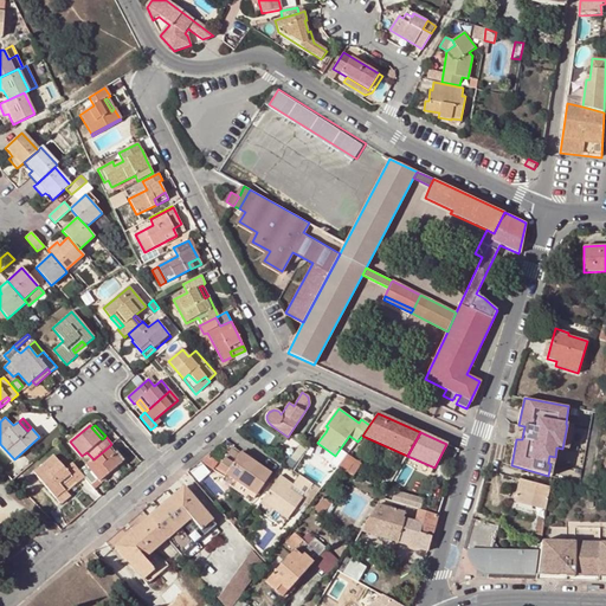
[(108,447),(94,459),(79,471),(84,477),(92,488),(122,463),(115,455),(114,455),(108,447)]
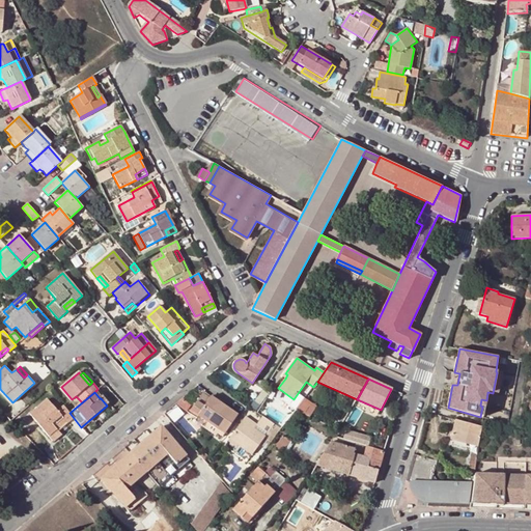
[(238,415),(211,397),(210,398),(202,394),(190,411),(197,416),(205,422),(224,435),(238,415)]
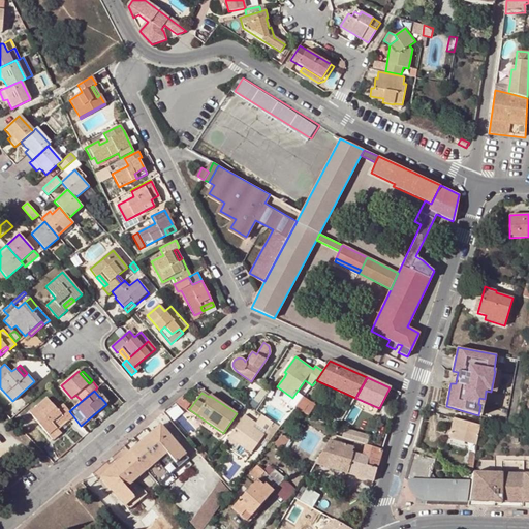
[(304,397),(294,408),(309,415),(313,405),(307,403),(309,401),(304,397)]
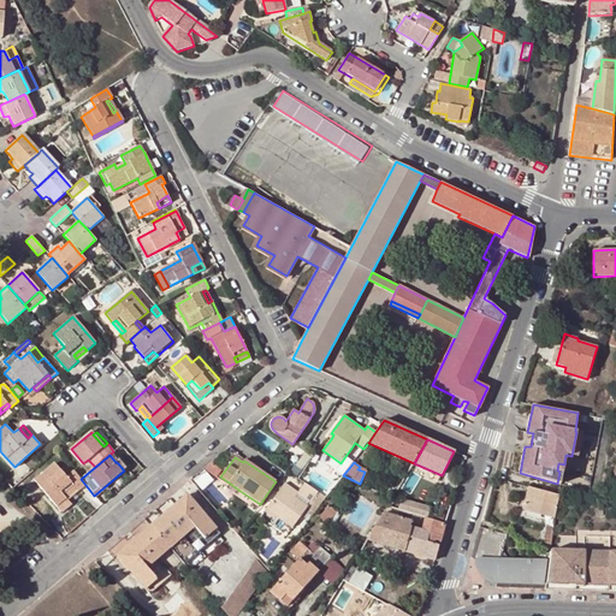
[(57,507),(66,498),(64,496),(73,486),(78,491),(86,485),(81,479),(73,471),(66,477),(54,463),(34,480),(57,507)]
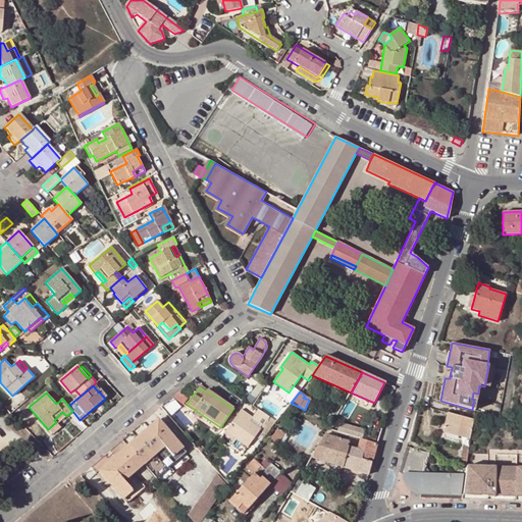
[(179,393),(173,399),(183,405),(187,399),(179,393)]
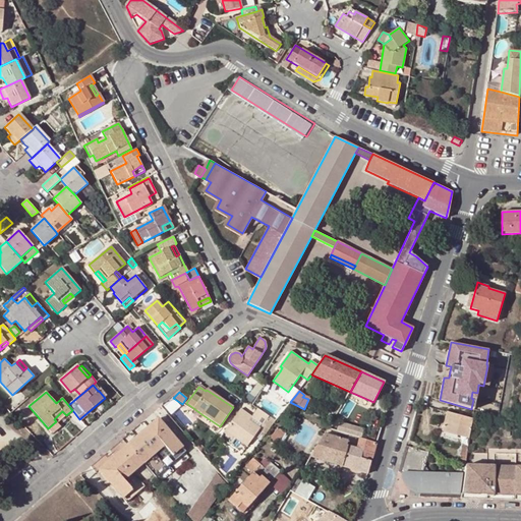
[(296,408),(290,405),(283,415),(289,419),(296,408)]
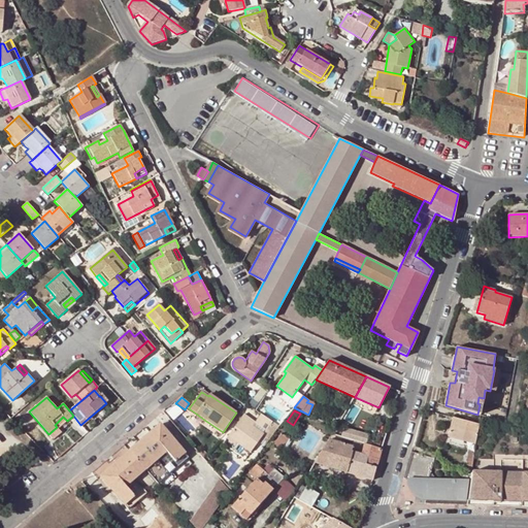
[(204,420),(196,414),(193,419),(201,424),(204,420)]
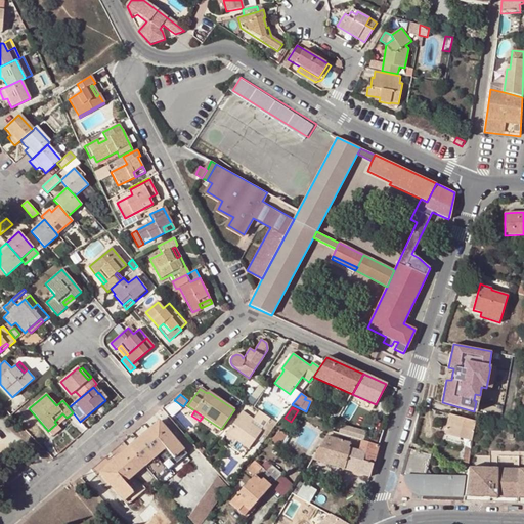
[(243,411),(238,416),(250,424),(253,421),(254,420),(243,411)]
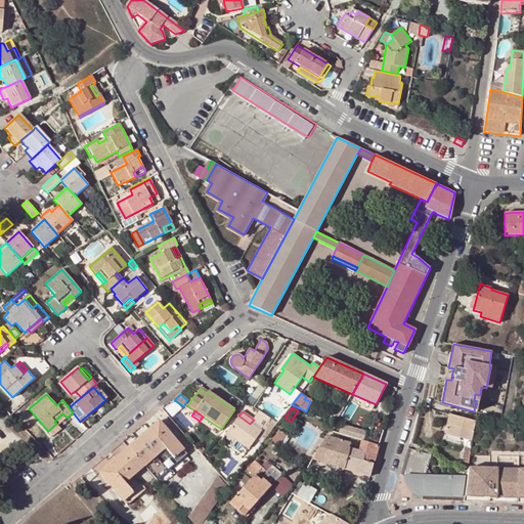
[(267,437),(277,424),(259,411),(254,420),(253,421),(266,430),(263,435),(267,437)]
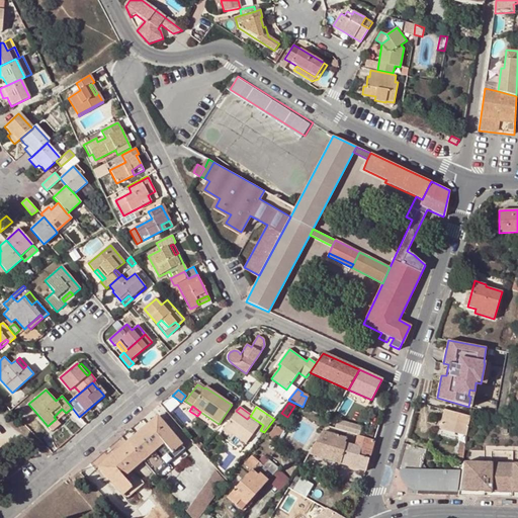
[(444,409),(439,427),(466,435),(469,416),(444,409)]
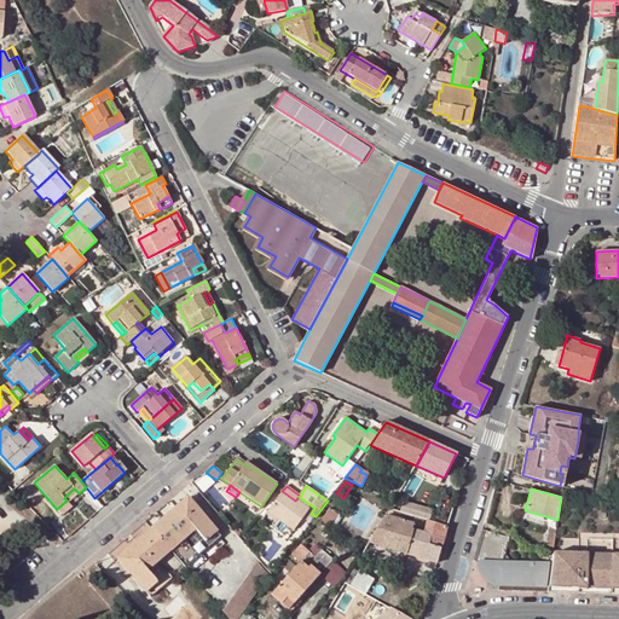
[(308,510),(295,501),(282,491),(267,513),(293,532),(308,510)]
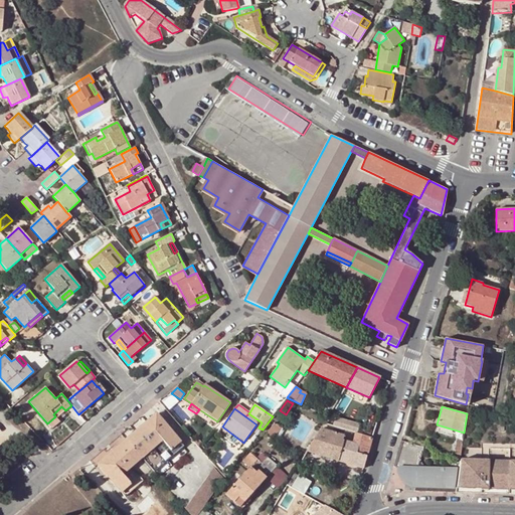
[(166,462),(184,446),(156,413),(126,440),(142,459),(156,447),(166,458),(164,460),(166,462)]
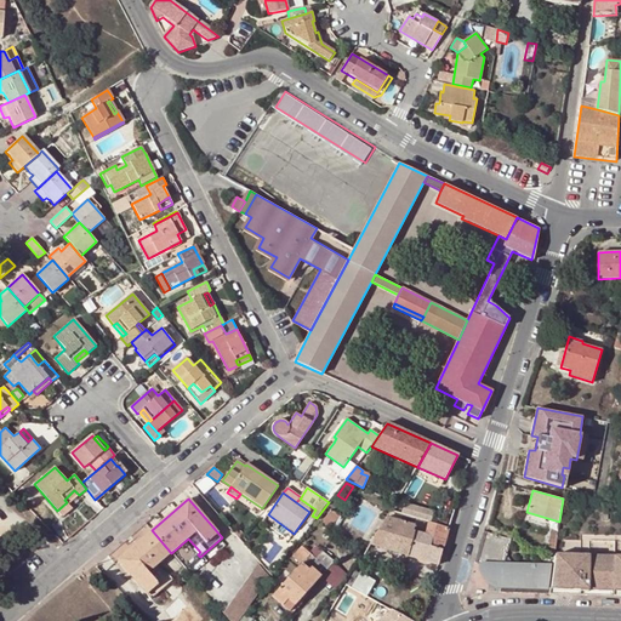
[(72,508),(67,502),(57,511),(62,517),(72,508)]
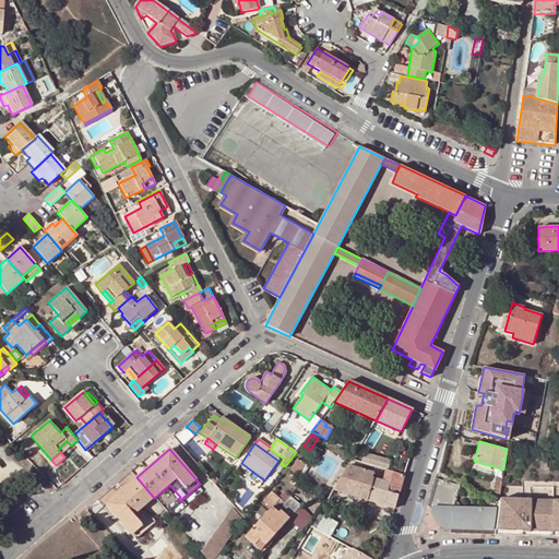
[(364,452),(361,462),(372,465),(376,456),(364,452)]
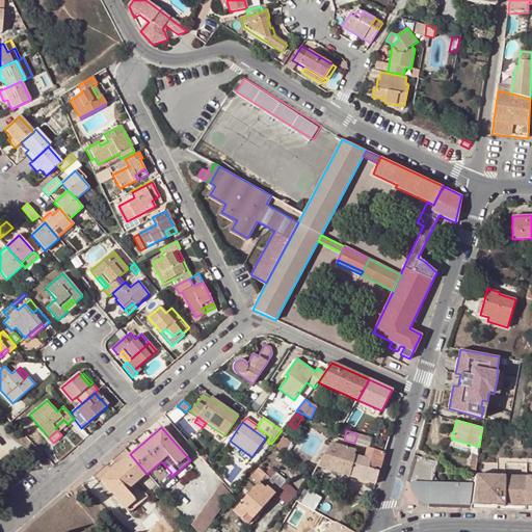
[(357,434),(354,443),(357,444),(368,447),(369,448),(371,439),(357,434)]
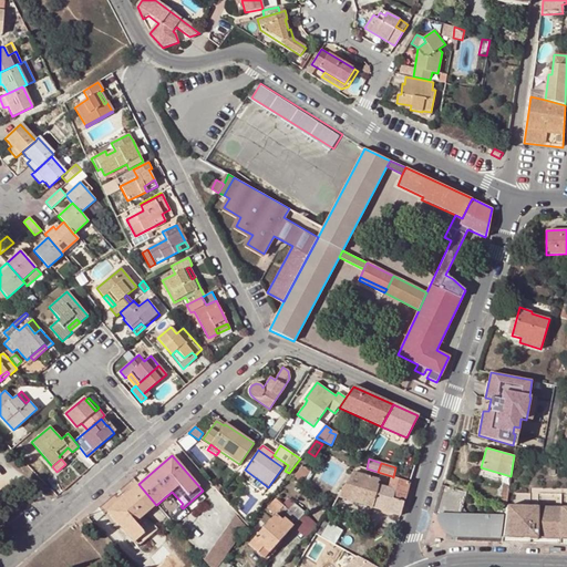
[(294,480),(301,484),(310,470),(302,465),(294,480)]
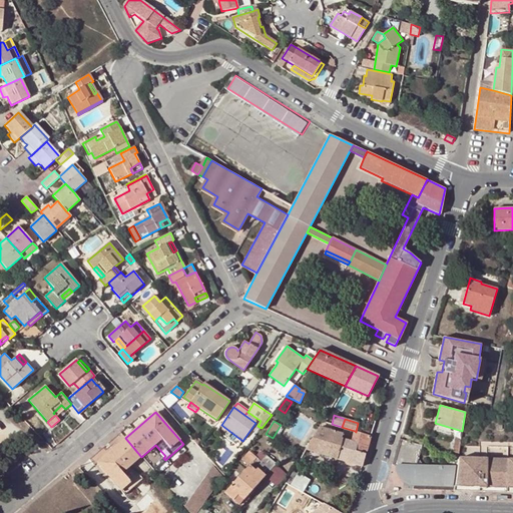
[(342,438),(343,434),(319,427),(306,449),(338,459),(343,438),(342,438)]
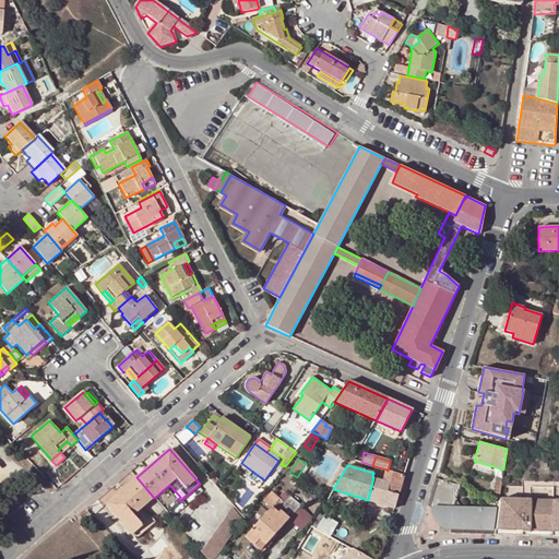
[(387,470),(383,480),(390,483),(387,491),(397,495),(404,475),(388,471),(387,470)]
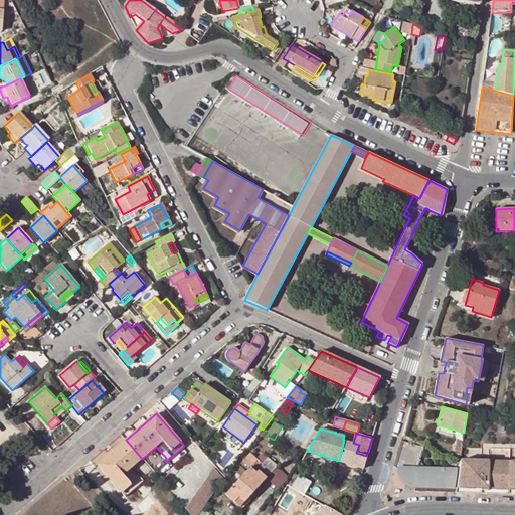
[(458,439),(455,454),(458,454),(461,455),(464,440),(458,439)]
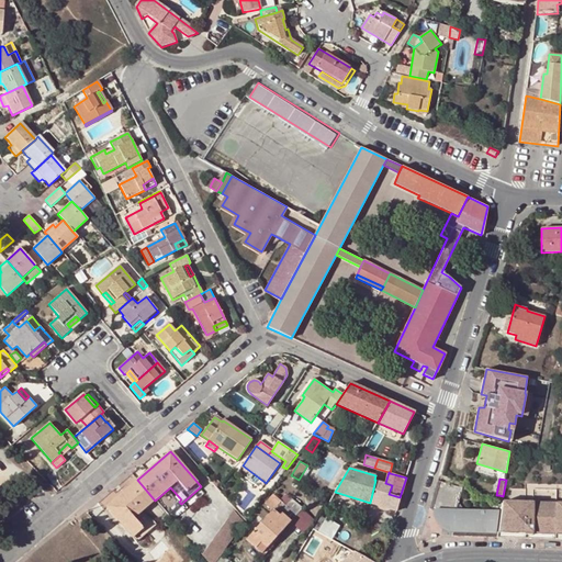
[(152,524),(142,512),(155,501),(137,480),(105,506),(136,542),(156,525),(154,521),(152,524)]
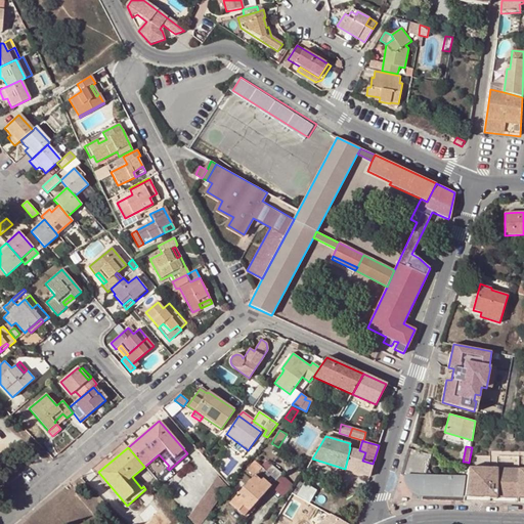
[(362,461),(365,452),(359,450),(350,447),(345,469),(369,477),(373,464),(362,461)]
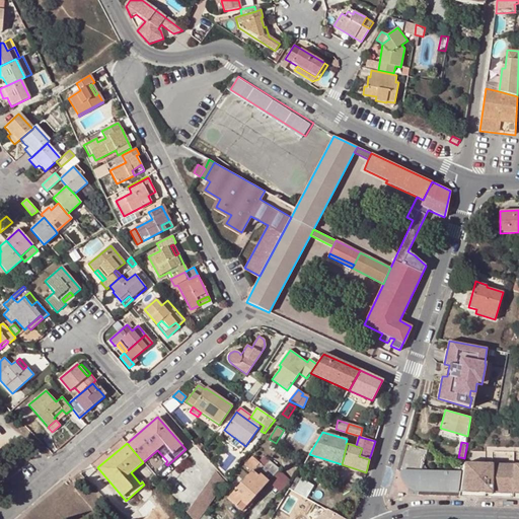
[(404,443),(398,468),(399,470),(403,471),(403,473),(404,475),(404,477),(405,478),(406,480),(409,483),(410,484),(412,485),(413,486),(415,487),(417,487),(419,488),(419,495),(459,496),(460,492),(462,472),(431,471),(424,464),(429,450),(404,443)]
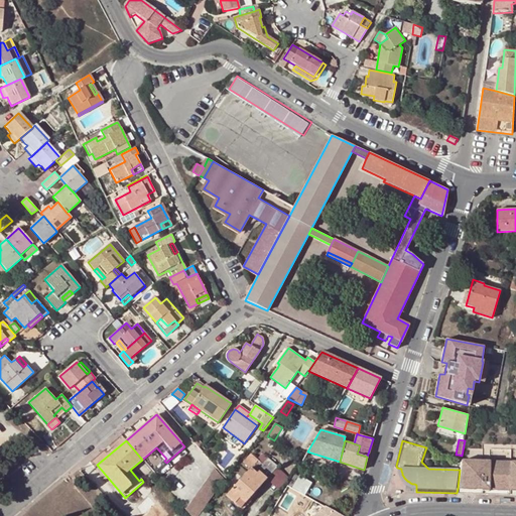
[(243,463),(250,469),(258,460),(251,454),(243,463)]
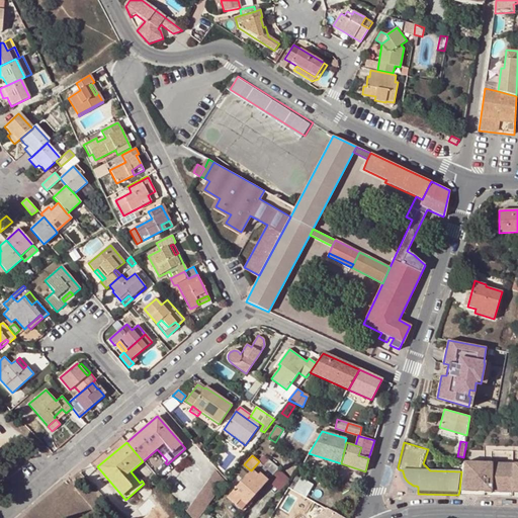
[(264,455),(259,461),(263,465),(268,460),(264,455)]
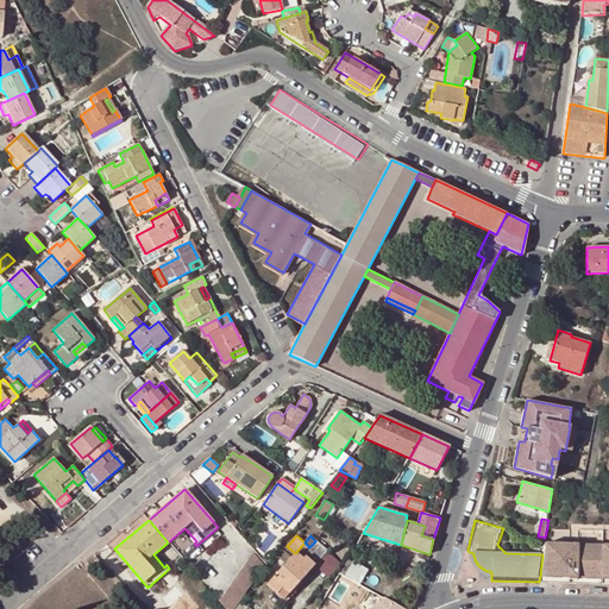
[(282,588),(288,594),(327,551),(315,541),(309,547),(305,542),(295,553),(267,585),(276,594),(282,588)]
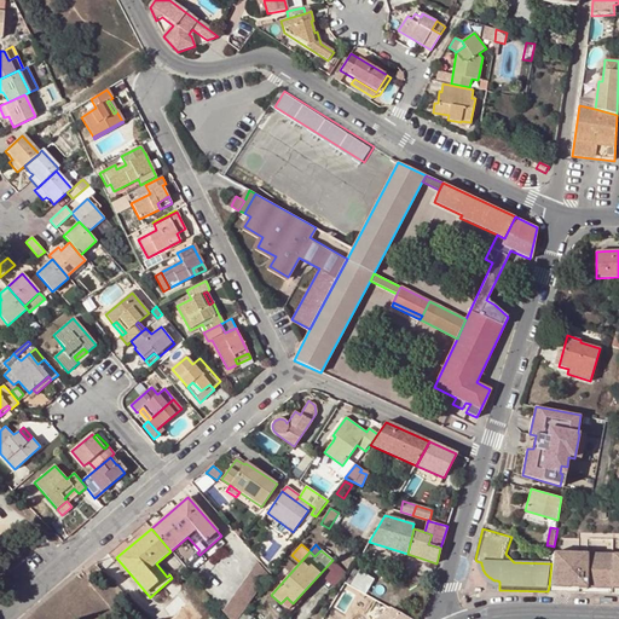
[(612,594),(618,593),(618,553),(554,551),(551,563),(549,586),(578,588),(578,590),(586,590),(586,588),(612,589),(612,594)]
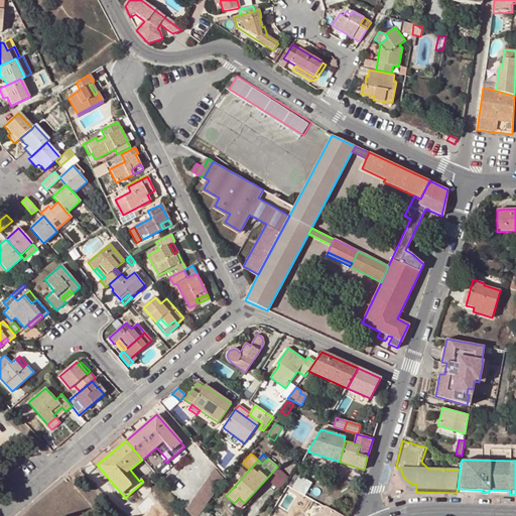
[(195,515),(200,515),(226,479),(217,468),(188,509),(195,515)]
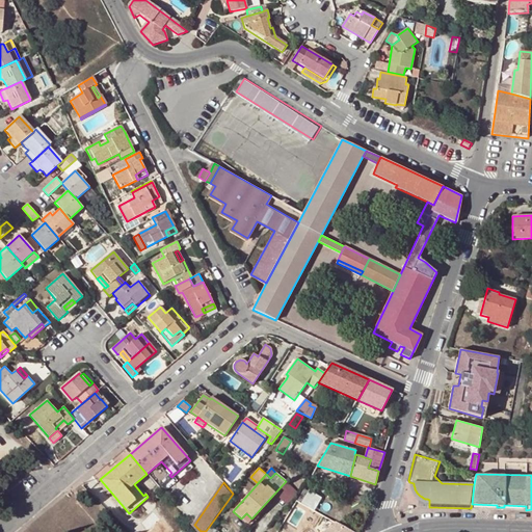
[(308,490),(304,488),(296,502),(300,504),(308,490)]
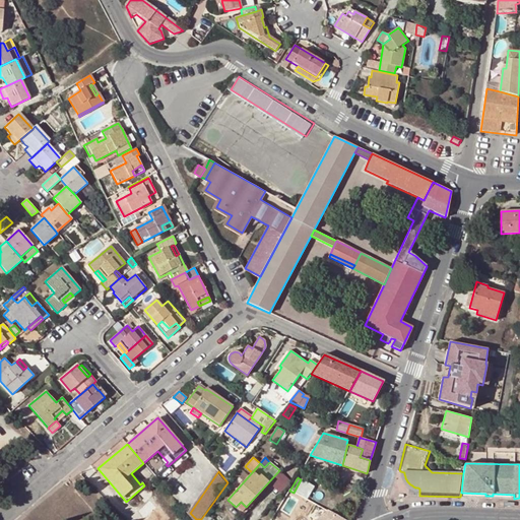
[(314,486),(301,479),(294,493),(287,503),(289,504),(288,507),(295,510),(297,508),(301,510),(314,486)]
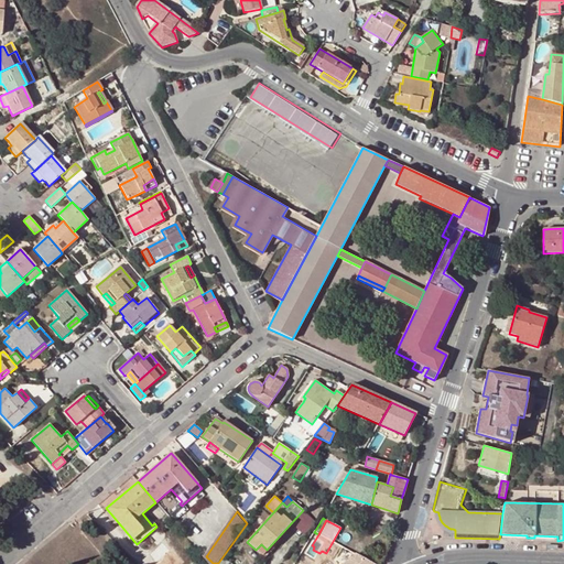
[(343,563),(356,553),(343,545),(334,560),(337,563),(343,563)]
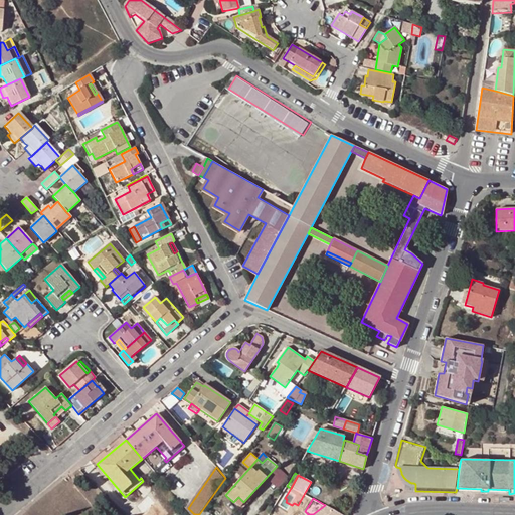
[(275,514),(281,514),(286,506),(278,501),(271,512),(275,514)]
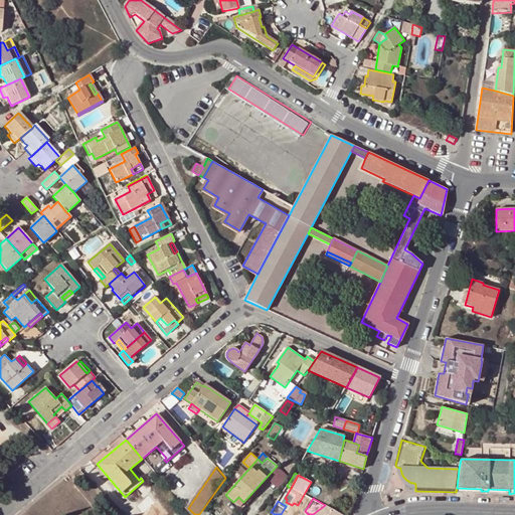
[(342,514),(325,505),(313,514),(342,514)]
